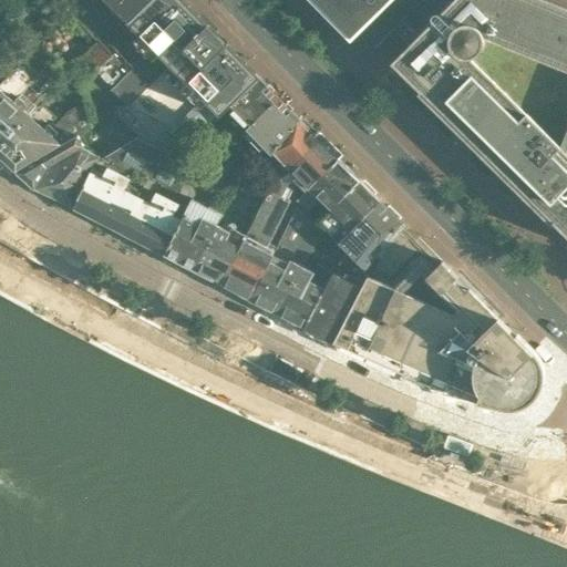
[(57,0),(98,41),(113,57),(94,73),(78,89),(82,102),(90,122),(123,102),(124,103),(157,121),(196,141),(219,117),(227,110),(259,79),(181,0),(57,0)]
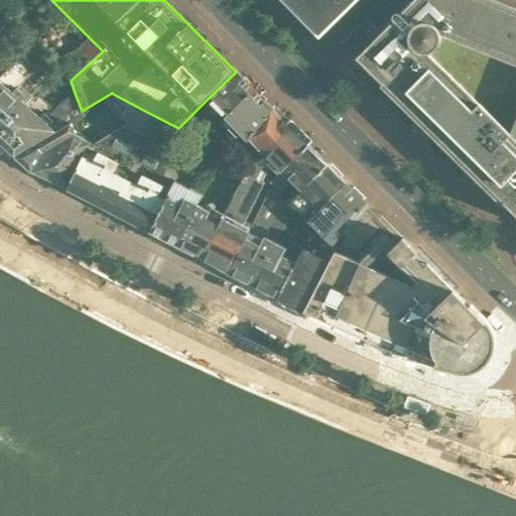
[(282,0),(318,36),(356,0),(282,0)]
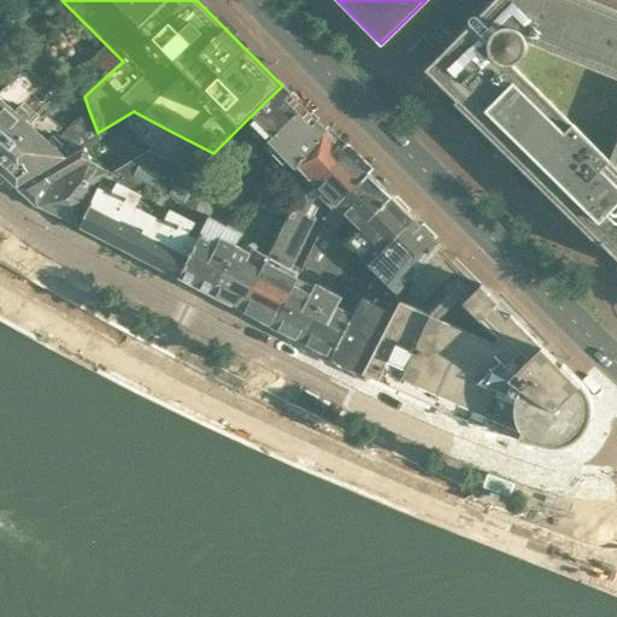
[(495,0),(456,41),(438,23),(428,33),(446,51),(427,70),(616,257),(616,10),(592,0),(495,0)]
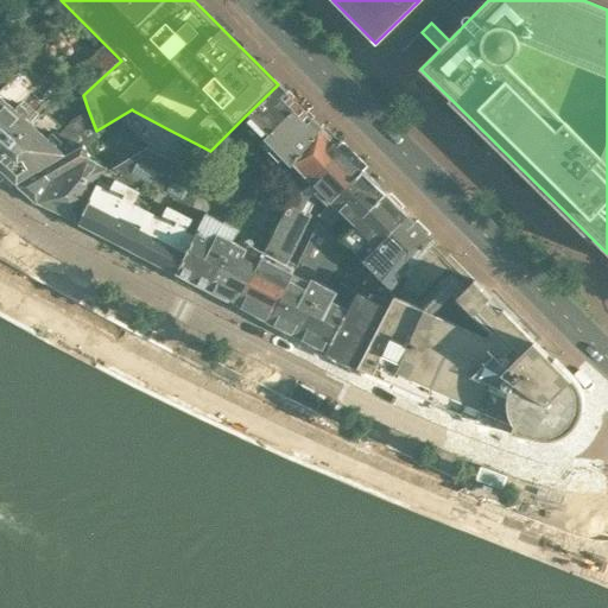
[(83,95),(101,78),(121,61),(105,44),(75,75),(83,95)]
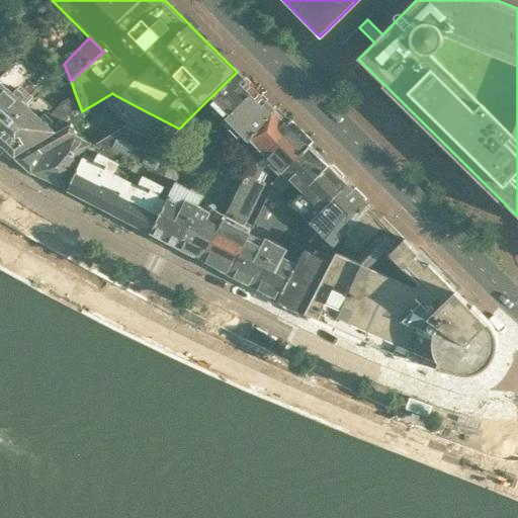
[(13,63),(0,78),(0,135),(35,94),(59,67),(46,55),(35,67),(21,55),(13,63)]
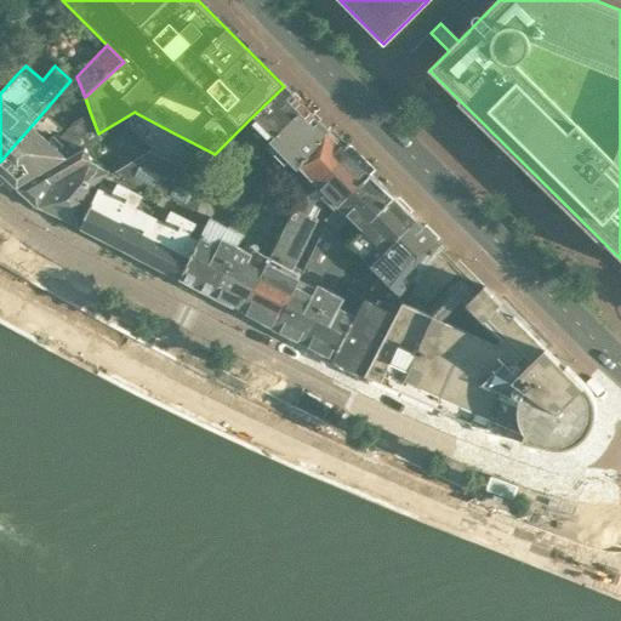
[(249,120),(271,142),(305,108),(284,86),(249,120)]
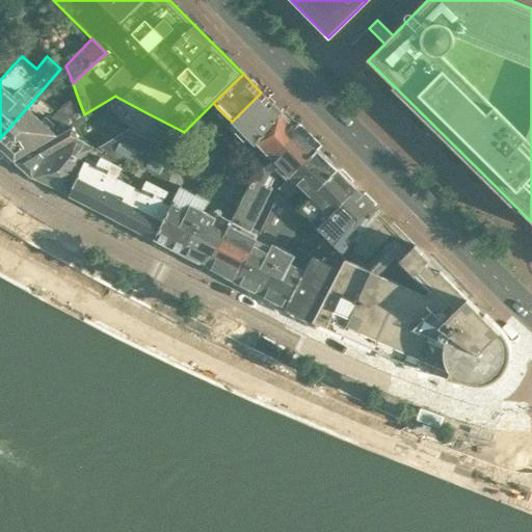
[(257,144),(281,112),(261,92),(232,122),(255,147),(257,144)]
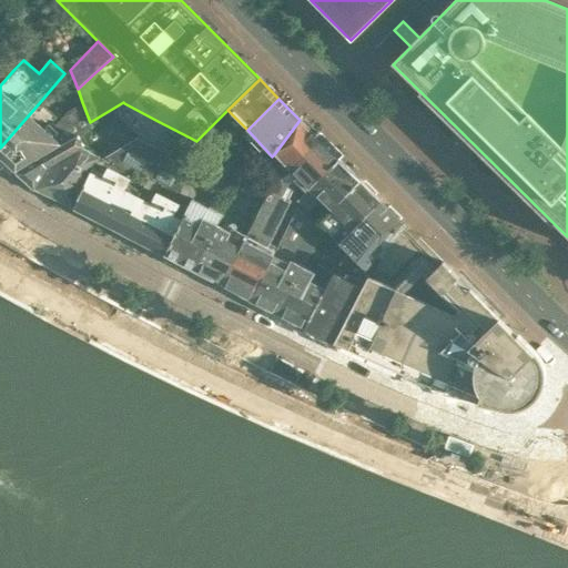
[(0,148),(0,158),(17,172),(78,135),(81,133),(81,134),(92,128),(82,102),(79,103),(75,105),(72,108),(69,110),(67,112),(52,128),(50,125),(56,119),(39,103),(0,148)]
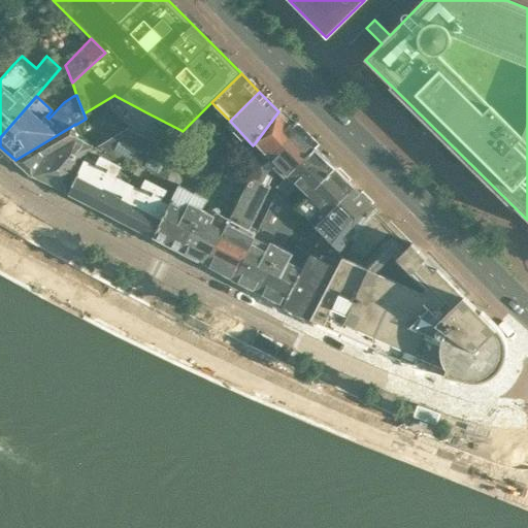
[(93,109),(101,121),(109,116),(102,103),(93,109)]
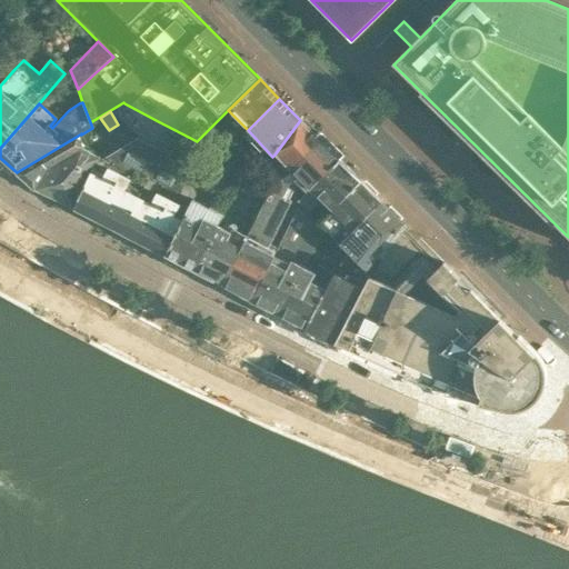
[(279,167),(286,173),(321,141),(301,121),(300,120),(275,155),(282,162),(279,167)]
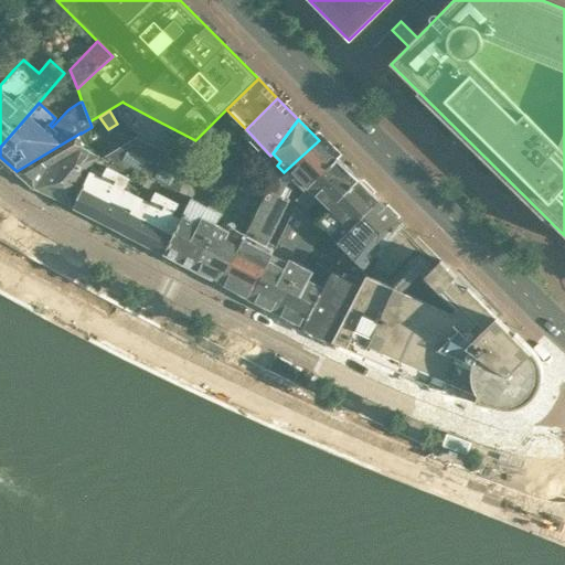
[(73,206),(163,254),(189,206),(188,205),(172,198),(200,142),(195,140),(157,120),(144,132),(102,158),(99,157),(73,206)]
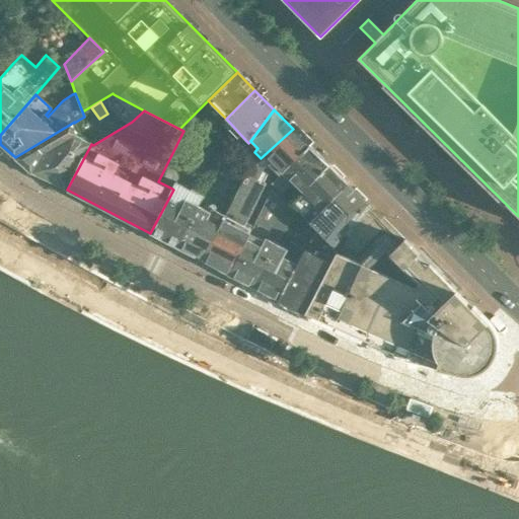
[(71,124),(15,157),(31,172),(43,153),(75,135),(77,134),(71,124)]
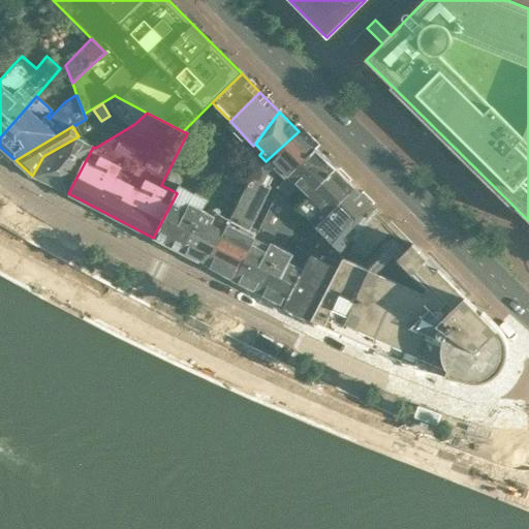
[(287,177),(317,149),(299,131),(266,161),(255,172),(269,184),(277,166),(287,177)]
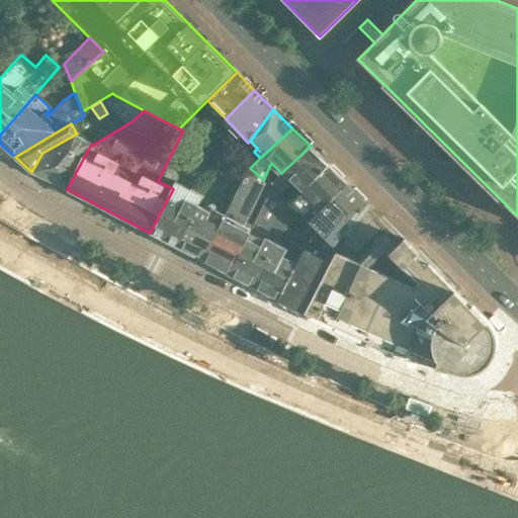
[(67,189),(91,144),(75,135),(42,153),(31,172),(32,172),(34,173),(67,189)]
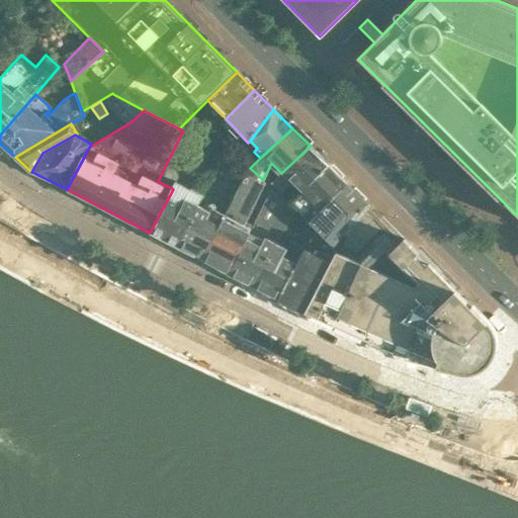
[(311,146),(281,173),(270,183),(279,193),(291,182),(300,191),(329,165),(311,146)]
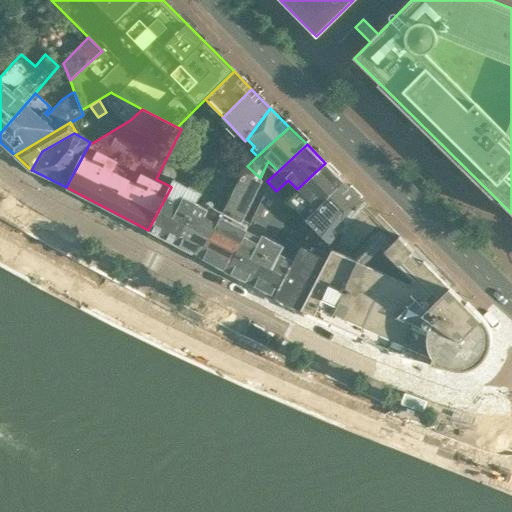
[(342,181),(326,164),(325,163),(297,189),(286,200),(305,219),(342,181)]
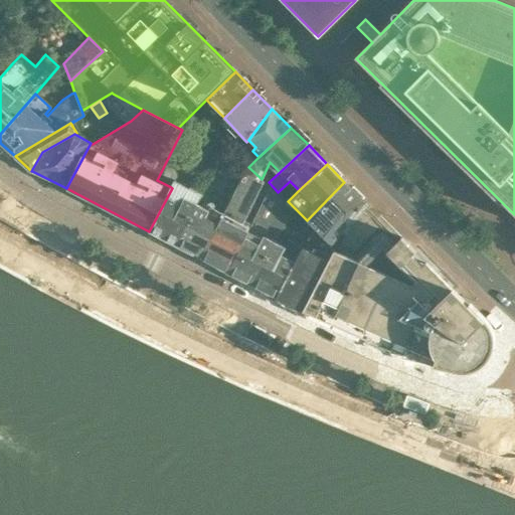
[(264,182),(262,179),(248,167),(246,168),(223,213),(201,259),(226,272),(247,230),(239,226),(264,182)]
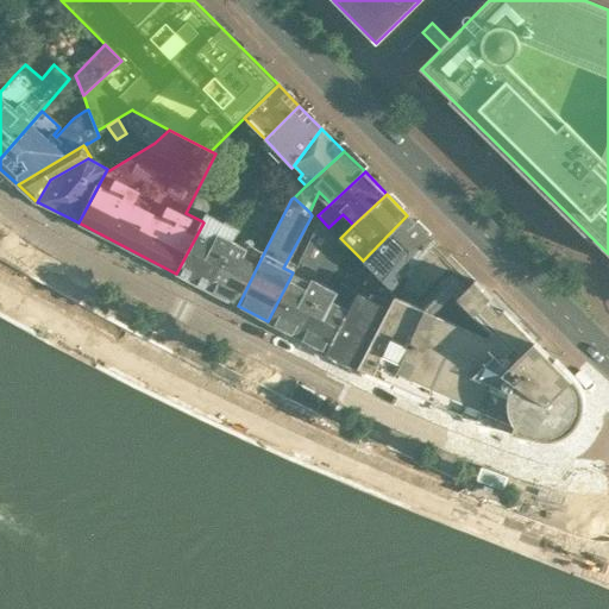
[(176,274),(208,292),(233,242),(239,230),(206,213),(202,221),(203,223),(176,274)]
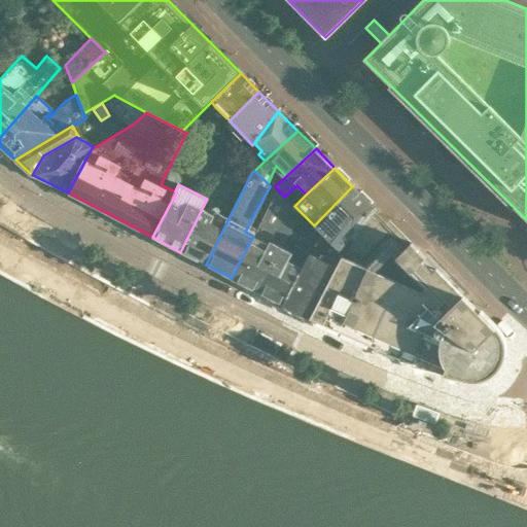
[(337,225),(349,239),(372,210),(374,208),(352,186),(314,225),(324,237),(337,225)]
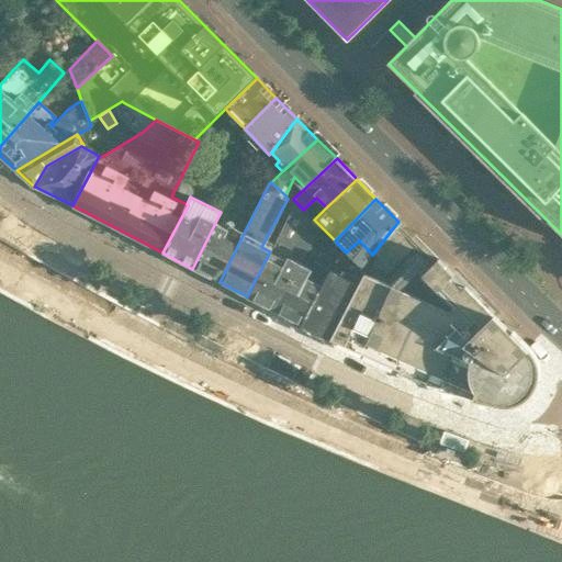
[(247,296),(276,311),(301,265),(317,229),(294,204),(276,242),(291,250),(287,257),(288,257),(287,260),(270,251),(247,296)]
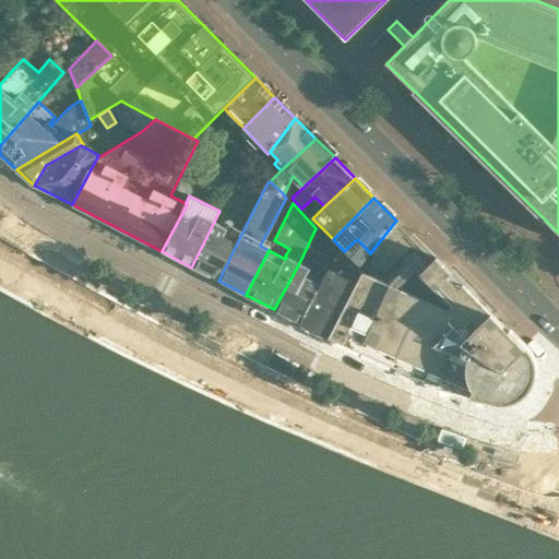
[(217,281),(218,281),(242,232),(227,224),(226,227),(214,222),(191,268),(217,281)]
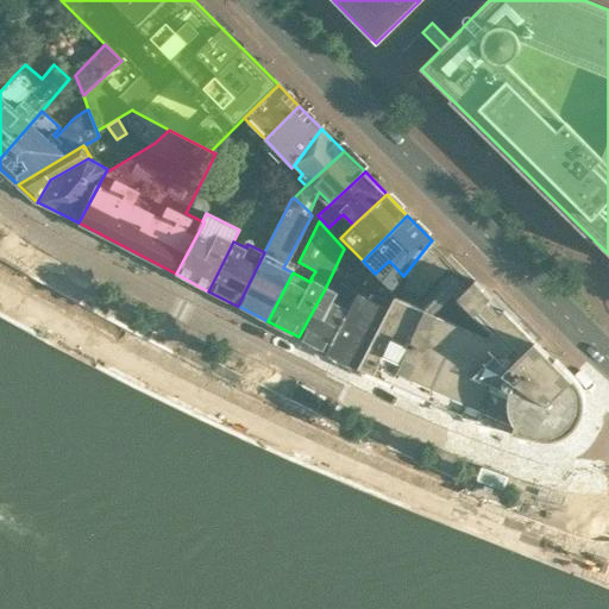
[(556,363),(535,341),(504,311),(500,315),(488,302),(493,299),(475,281),(471,284),(435,249),(439,246),(438,245),(434,248),(429,243),(403,276),(378,325),(357,368),(463,414),(463,413),(477,419),(475,424),(538,439),(541,440),(544,440),(547,440),(551,440),(553,440),(557,439),(560,438),(563,437),(565,435),(569,434),(571,432),(573,429),(576,427),(577,425),(579,422),(581,420),(582,416),(583,414),(584,410),(584,407),(584,405),(584,401),(584,397),(583,394),(583,391),(582,388),(581,385),(578,383),(577,380),(575,377),(558,362),(556,363)]
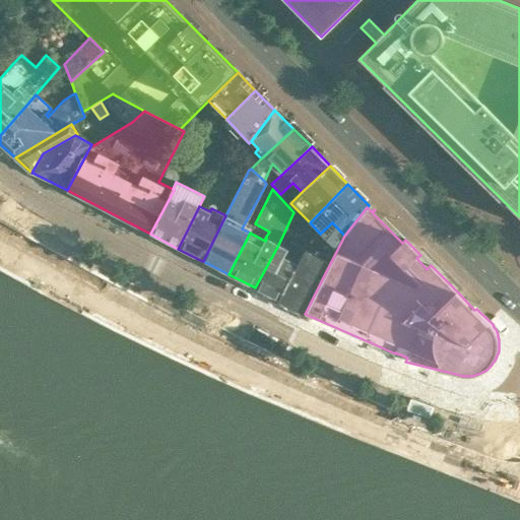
[(255,287),(279,301),(298,265),(306,249),(315,234),(302,221),(291,242),(290,242),(287,249),(278,245),(255,287)]
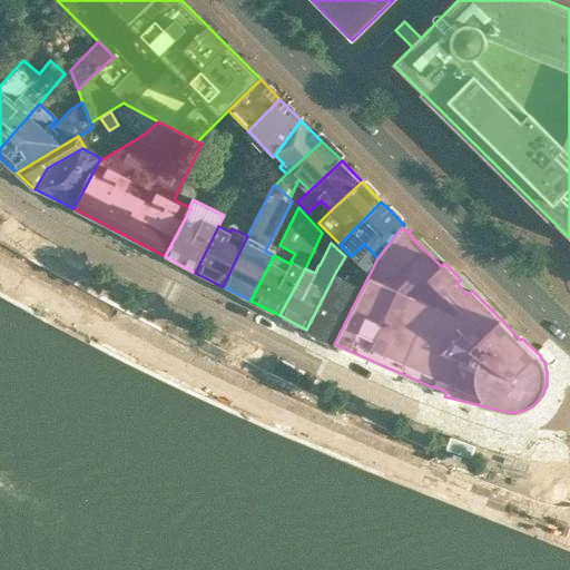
[(306,330),(334,344),(354,304),(346,301),(355,283),(335,273),(326,291),(306,330)]
